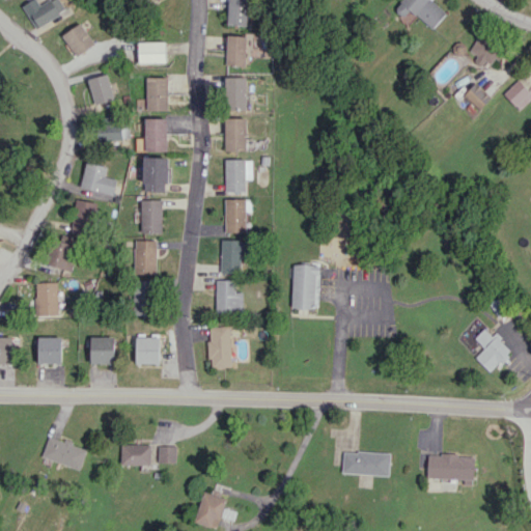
[(37,26),(60,15),(52,0),(50,0),(30,10),(37,26)]
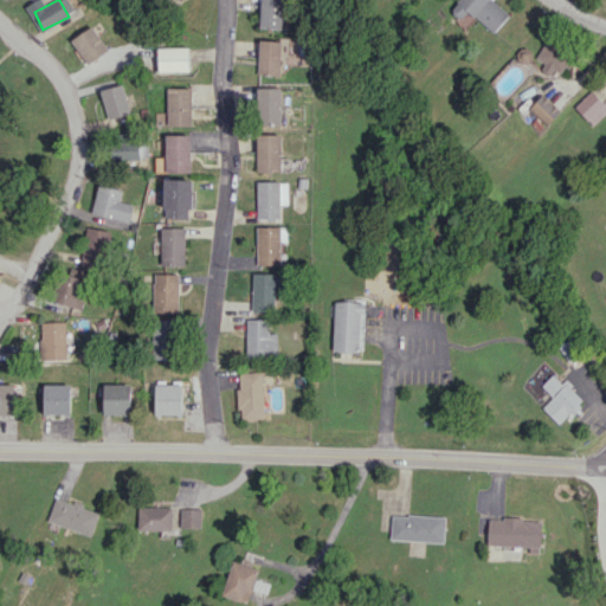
[(281,28),(281,0),(259,0),(259,28),(281,28)]
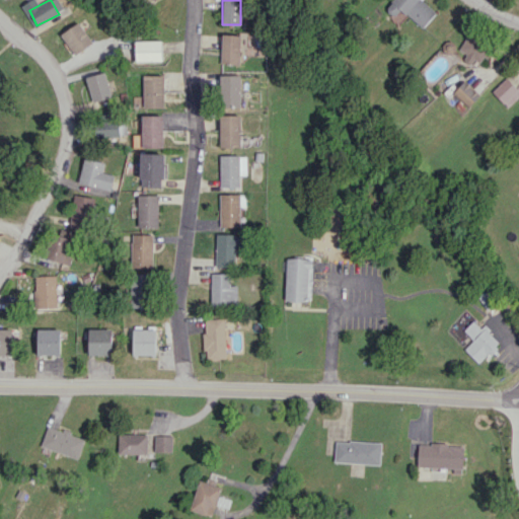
[(422,28),(436,13),(422,0),(391,0),(384,7),(394,16),(401,9),(422,28)]
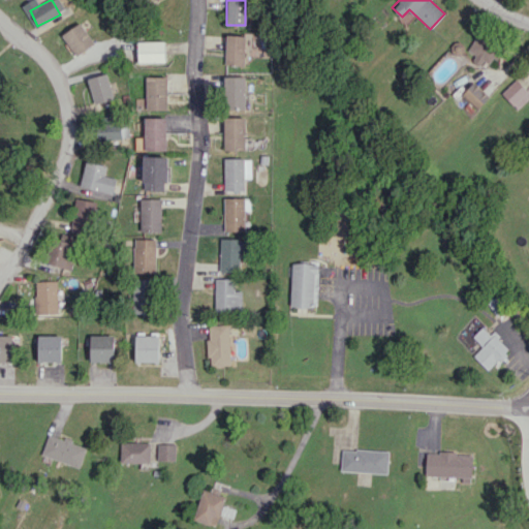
[(61,34),(75,56),(94,43),(81,22),(61,34)]
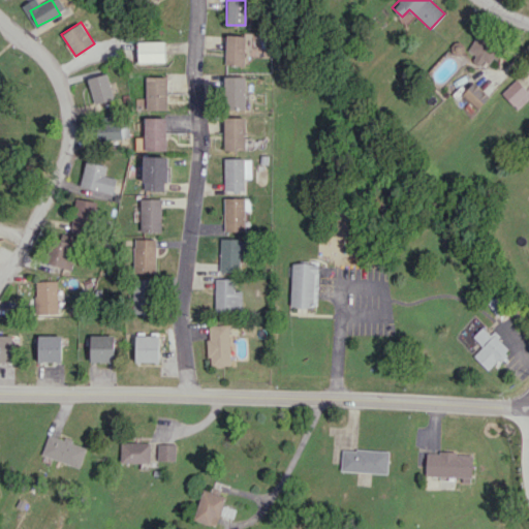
[(465,50),(480,64),(484,60),(489,64),(501,52),(480,33),(465,50)]
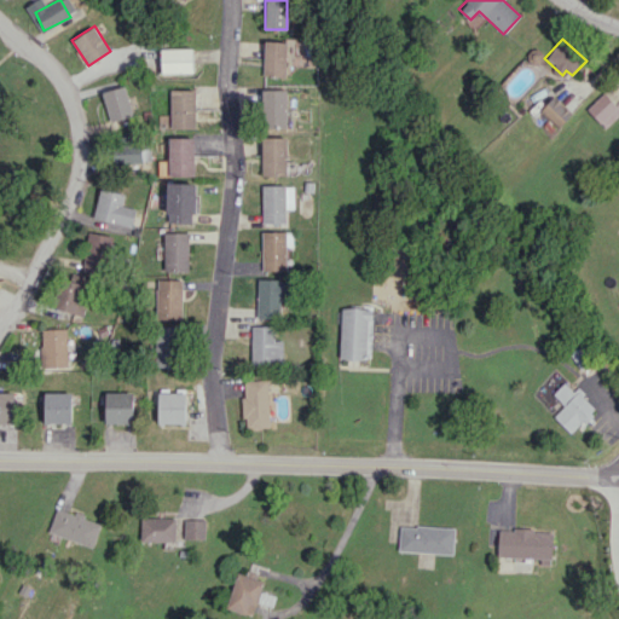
[(285,76),(287,41),(264,40),(262,75),(285,76)]
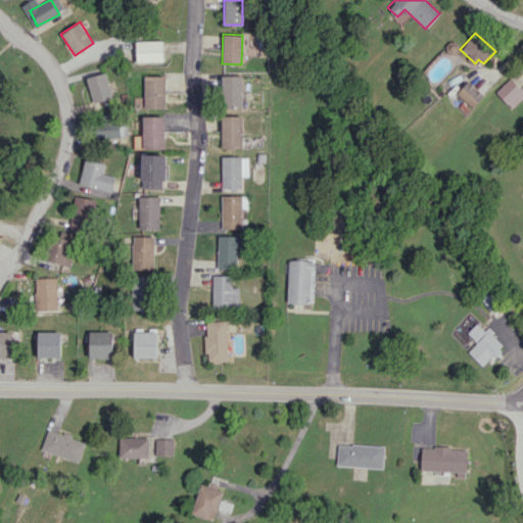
[(136,61),(162,61),(162,41),(136,41),(136,61)]
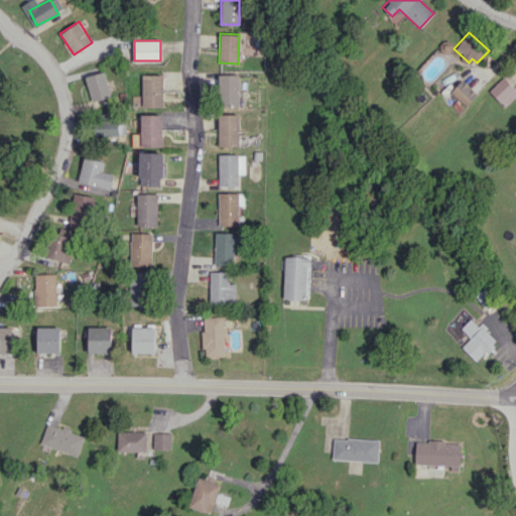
[(92,101),(111,96),(104,72),(85,77),(92,101)]
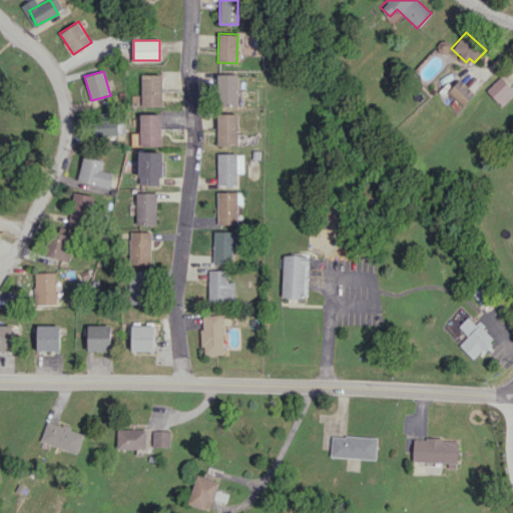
[(161,74),(141,74),(141,106),(161,106),(161,74)]
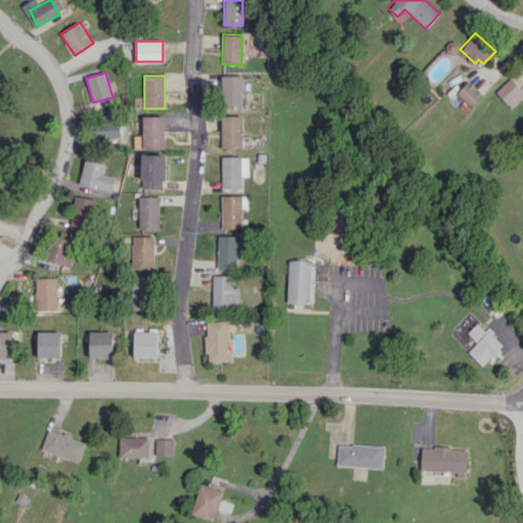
[(223,108),(242,107),(241,76),(223,76),(223,108)]
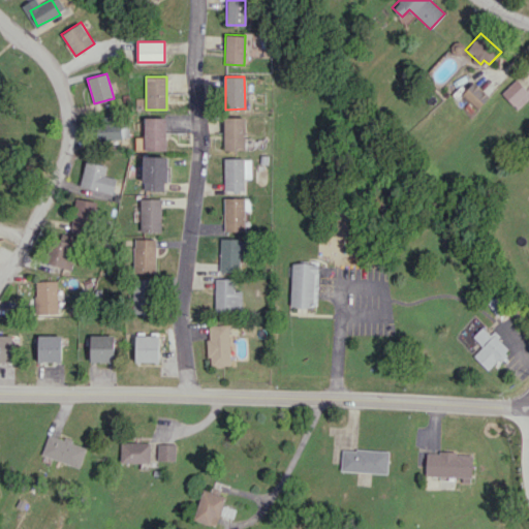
[(501,93),(517,110),(528,97),(528,92),(516,79),(501,93)]
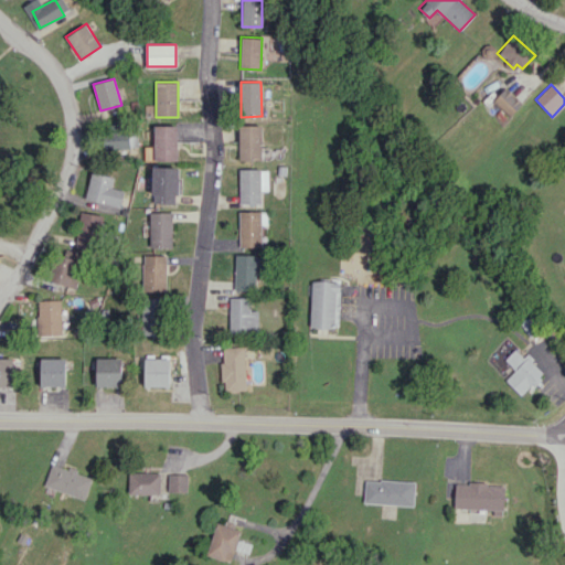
[(511,117),(522,104),(504,88),(493,100),(511,117)]
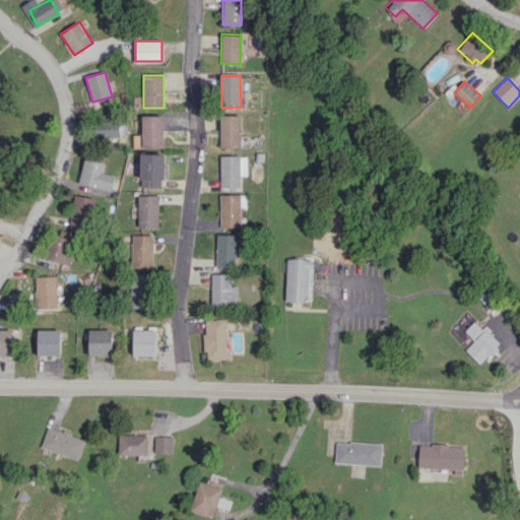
[(95,115),(96,138),(118,137),(117,114),(95,115)]
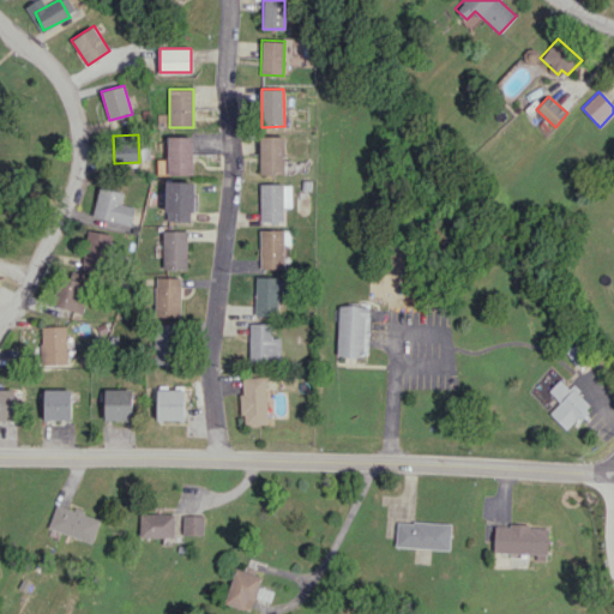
[(192,174),(192,136),(167,136),(168,174),(192,174)]
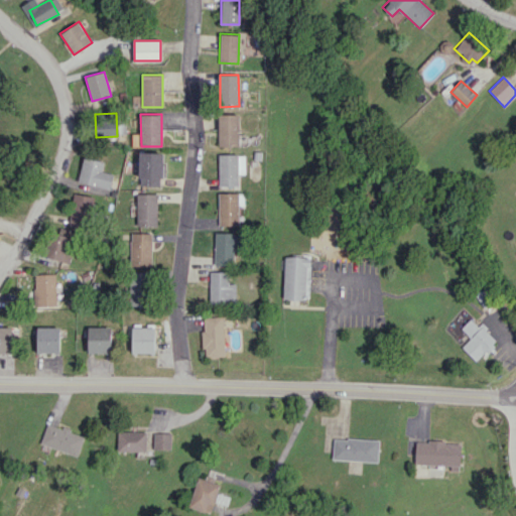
[(219,146),(239,146),(238,114),(218,114),(219,146)]
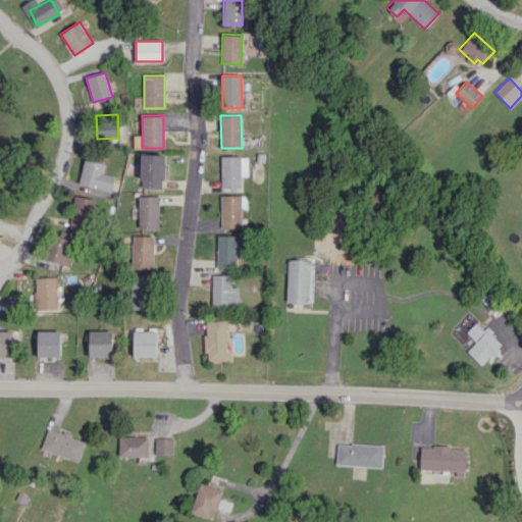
[(164,155),(141,154),(140,188),(163,189),(164,155)]
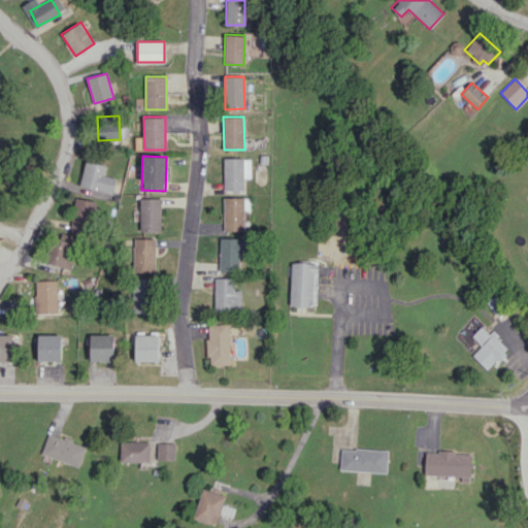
[(224,190),(243,191),(244,177),(251,177),(251,158),(224,158),(224,190)]
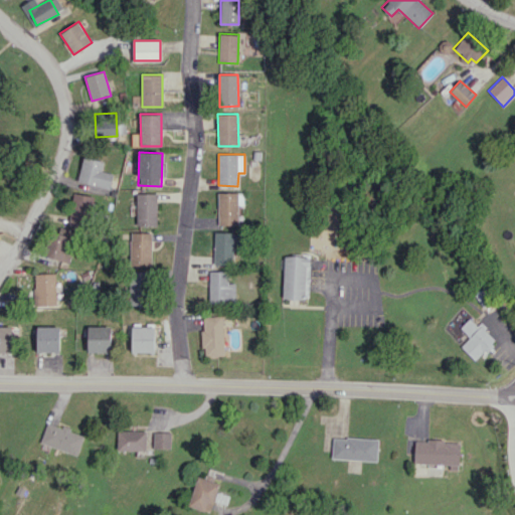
[(77,181),(109,188),(113,173),(101,171),(103,161),(82,157),(77,181)]
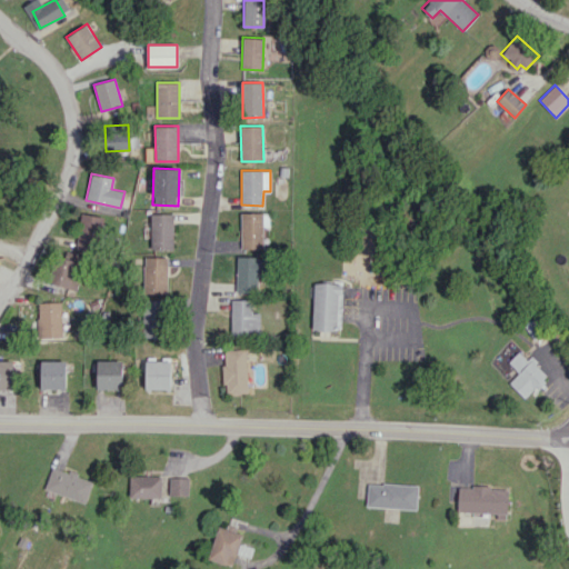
[(263,248),(263,212),(241,212),(241,249),(263,248)]
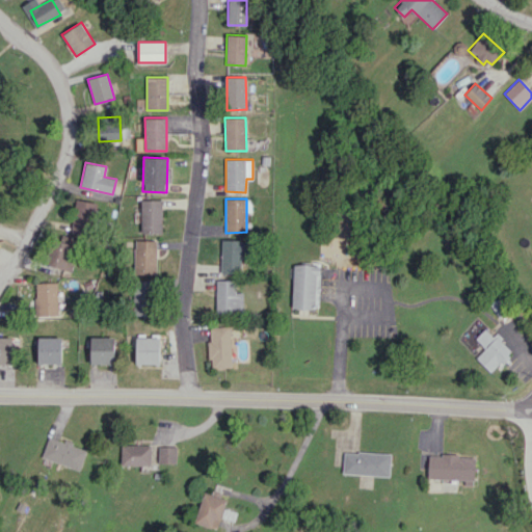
[(71,234),(91,236),(95,202),(74,200),(71,234)]
